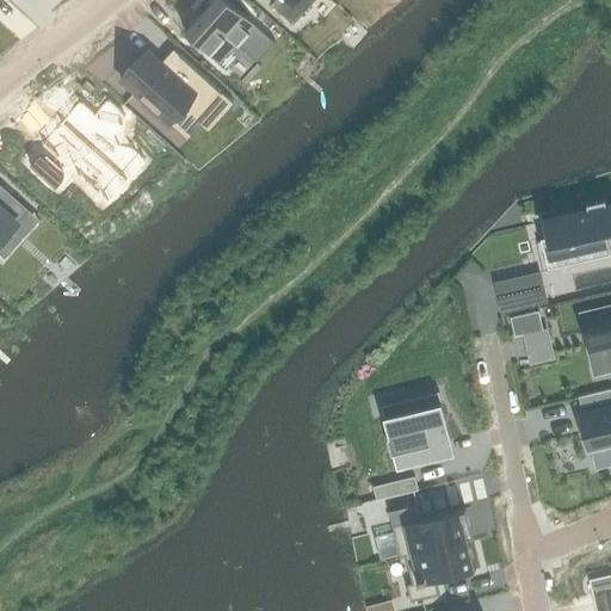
[(228,0),(215,0),(186,32),(221,65),(240,44),(259,61),(276,43),(257,25),(228,0)]
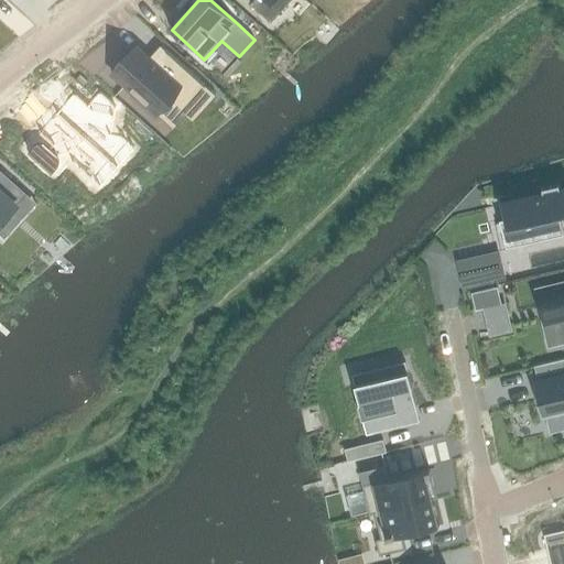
[(253,0),(250,4),(270,22),(279,13),(290,0),(253,0)]
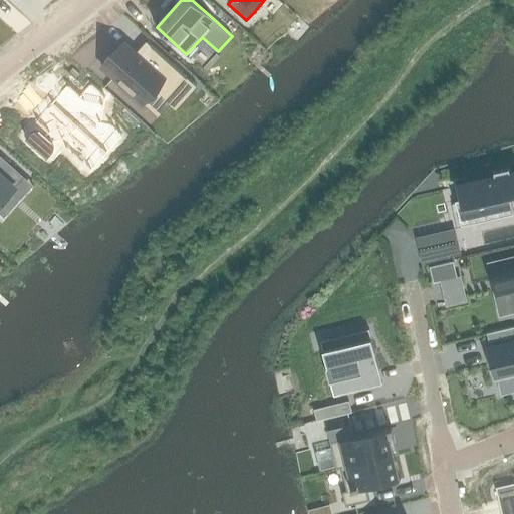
[(125,42),(100,69),(145,108),(146,107),(159,118),(170,106),(177,112),(198,88),(147,42),(138,53),(125,42)]
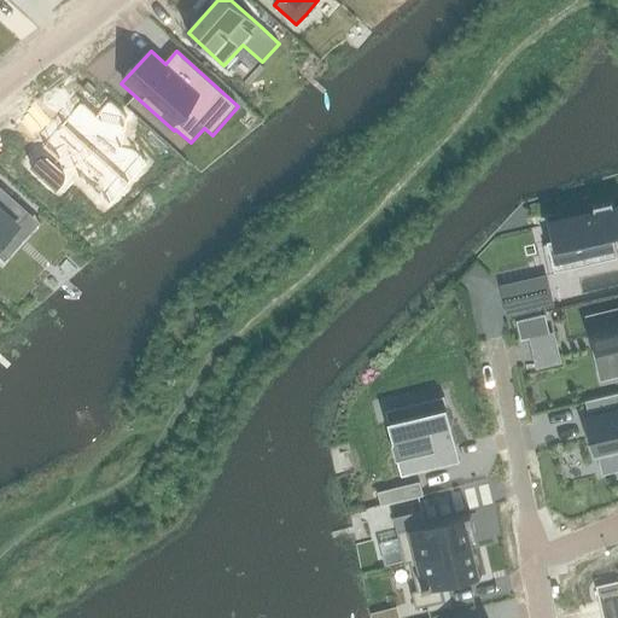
[(81,103),(62,124),(128,184),(147,162),(135,151),(121,149),(126,126),(101,122),(81,103)]
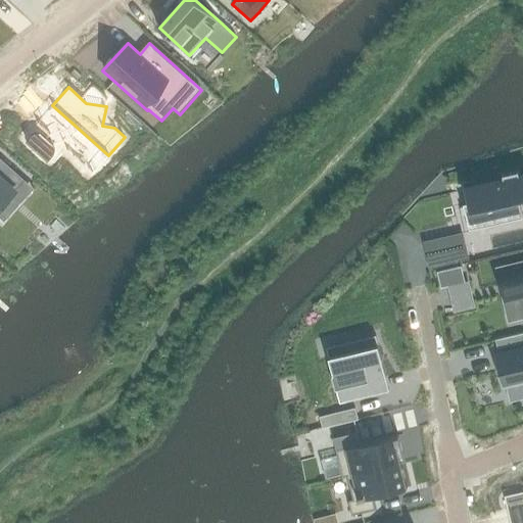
[(52,105),(36,124),(50,136),(61,132),(64,149),(93,174),(108,155),(52,105)]
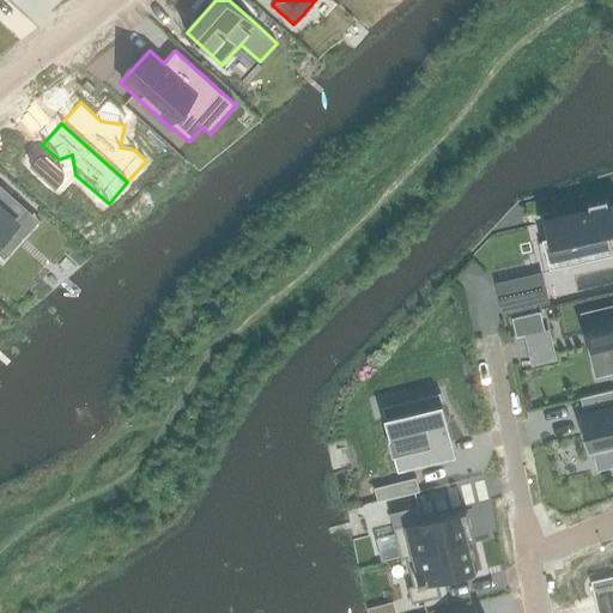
[(0,243),(29,212),(0,184),(0,243)]
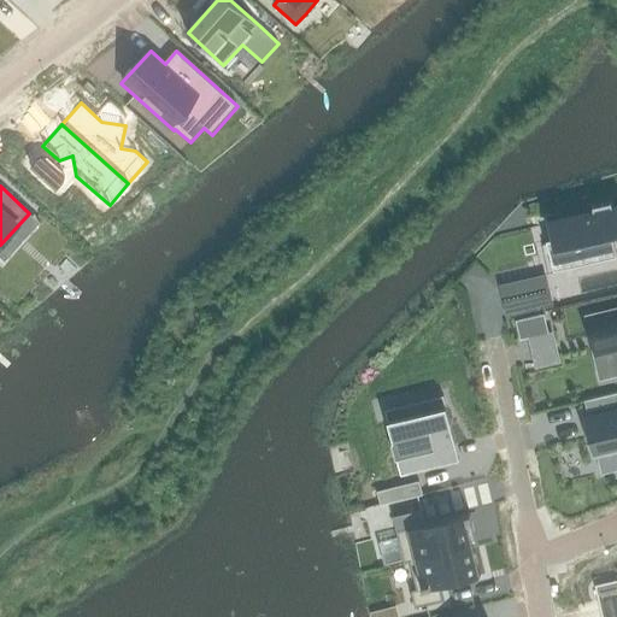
[(547,245),(544,246),(544,247),(547,246),(553,274),(616,259),(611,235),(616,233),(616,203),(609,205),(562,216),(546,219),(547,221),(550,221),(553,239),(546,241),(547,245)]
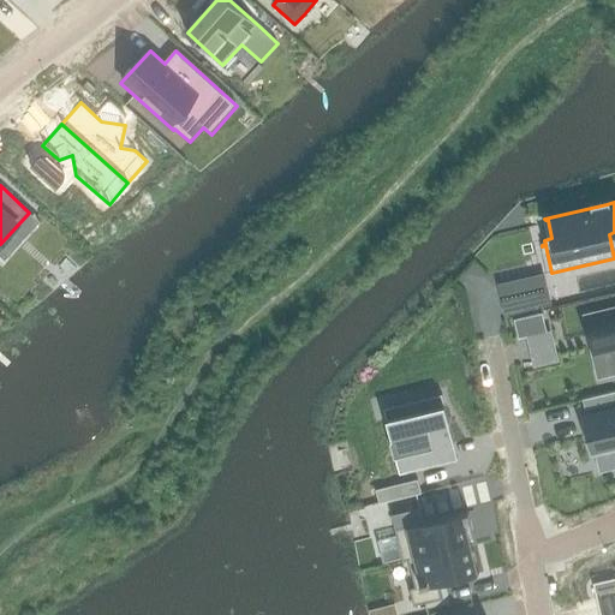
[(614,308),(584,316),(590,336),(586,336),(586,338),(590,338),(593,356),(611,351),(614,366),(614,308)]
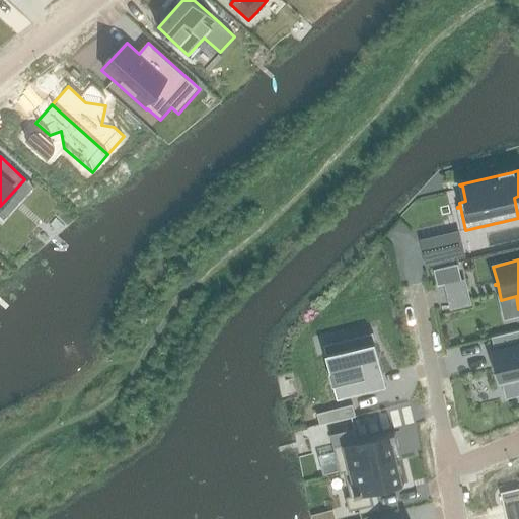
[(457,265),(434,271),(437,286),(461,280),(457,265)]
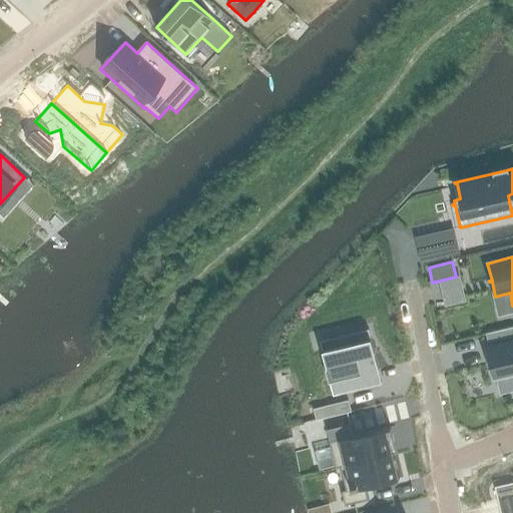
[(361,332),(320,341),(330,380),(333,396),(365,388),(382,384),(379,371),(369,330),(361,332)]
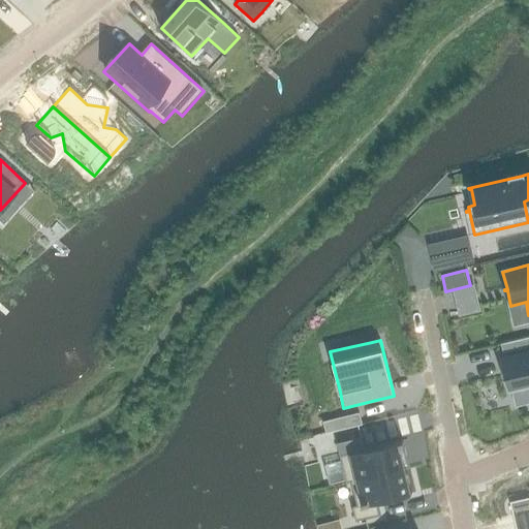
[(528,347),(504,354),(517,404),(528,401),(528,347)]
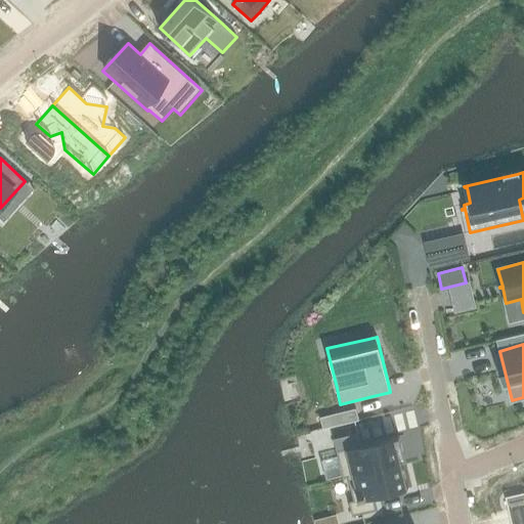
[(355,408),(319,418),(322,430),(358,421),(355,408)]
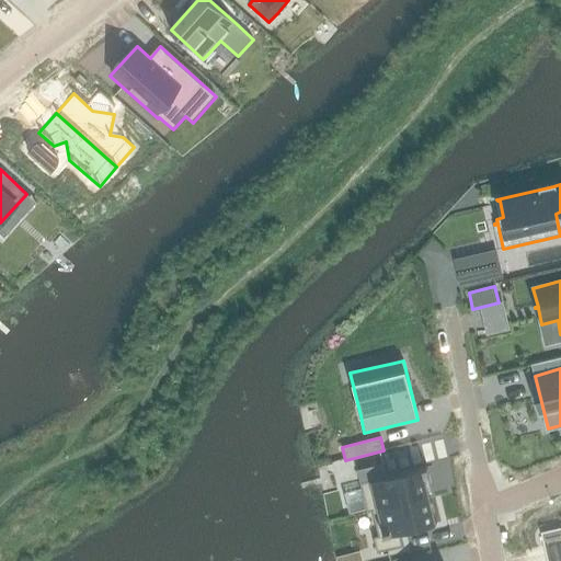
[(384,464),(357,470),(367,512),(373,511),(430,497),(434,496),(427,467),(387,478),(384,464)]
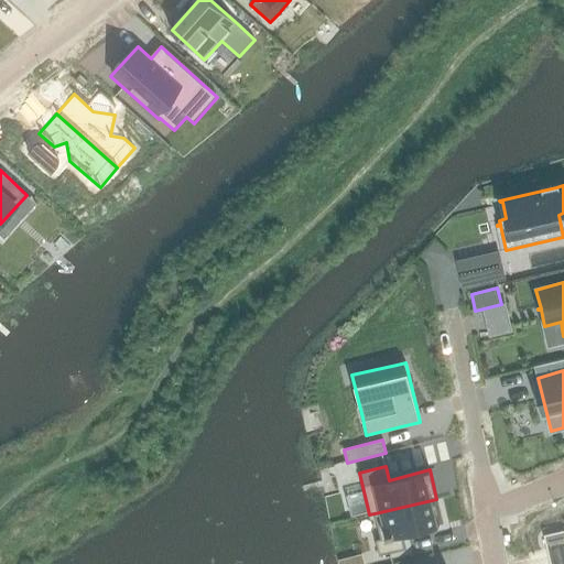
[(432,500),(375,513),(380,539),(376,540),(379,555),(405,550),(402,535),(438,527),(432,500)]
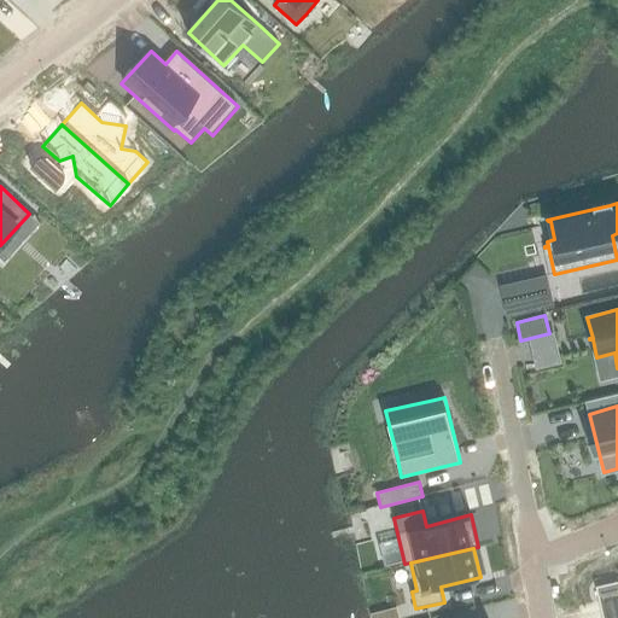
[(617,581),(595,587),(600,604),(617,599),(617,581)]
